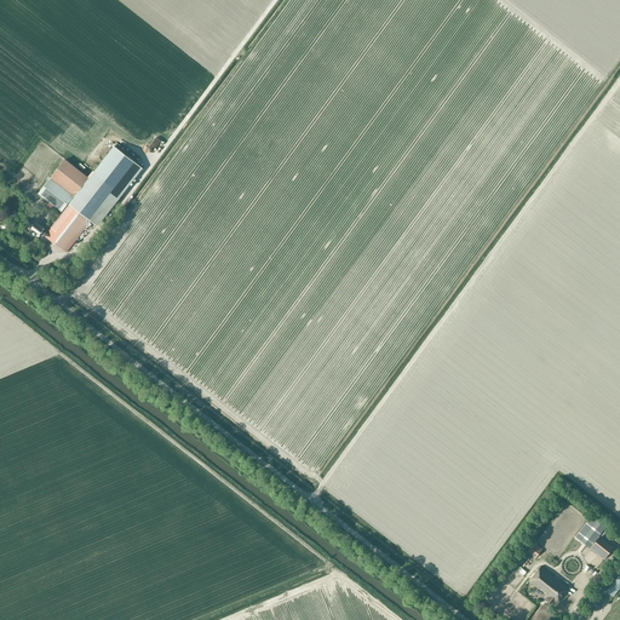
[(153,150),(160,142),(154,137),(148,145),(153,150)]
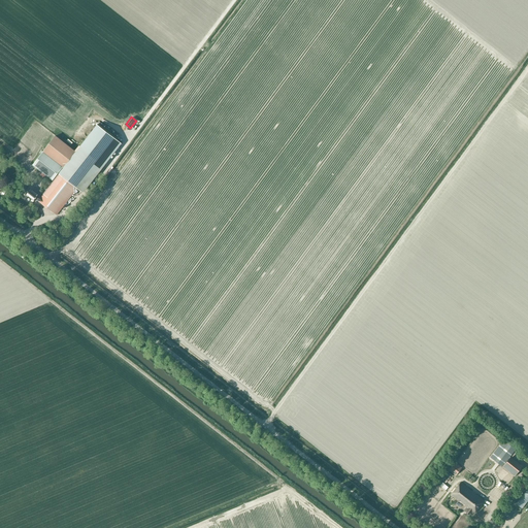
[(122,143),(97,124),(79,145),(100,161),(105,165),(122,143)]
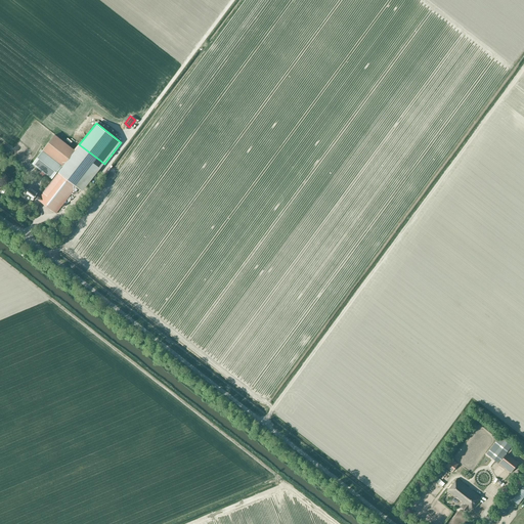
[(26,192),(34,200),(36,198),(38,199),(38,200),(57,215),(99,160),(79,144),(75,150),(55,135),(33,164),(52,179),(48,185),(40,195),(38,194),(39,194),(30,187),(26,192)]
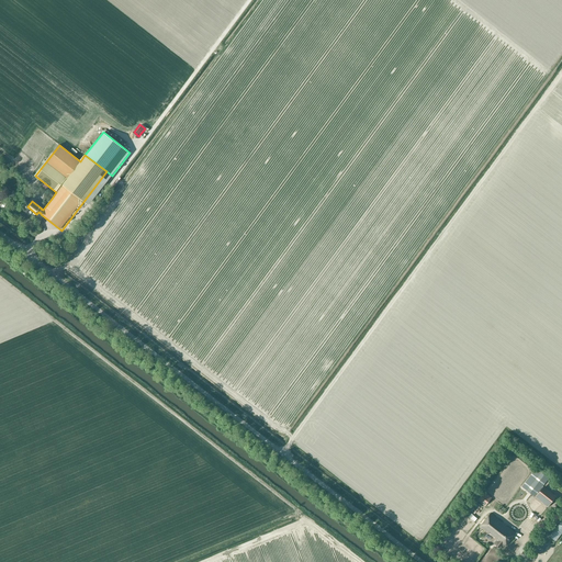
[(8,203),(10,205),(18,194),(13,191),(11,194),(8,191),(2,199),(6,201),(8,203)]
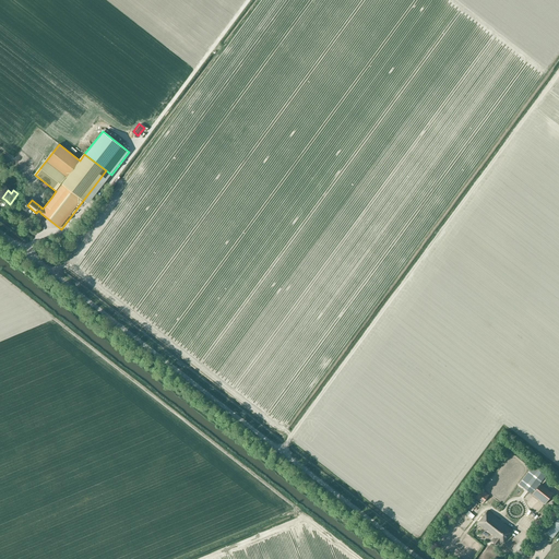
[(8,202),(1,210),(3,212),(10,204),(8,202)]
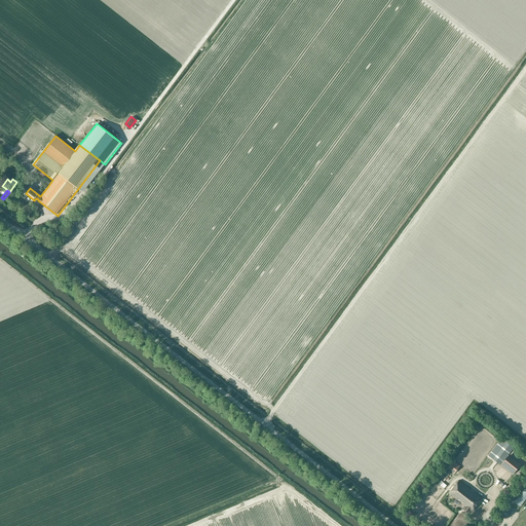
[(514,448),(503,439),(489,457),(499,465),(514,448)]
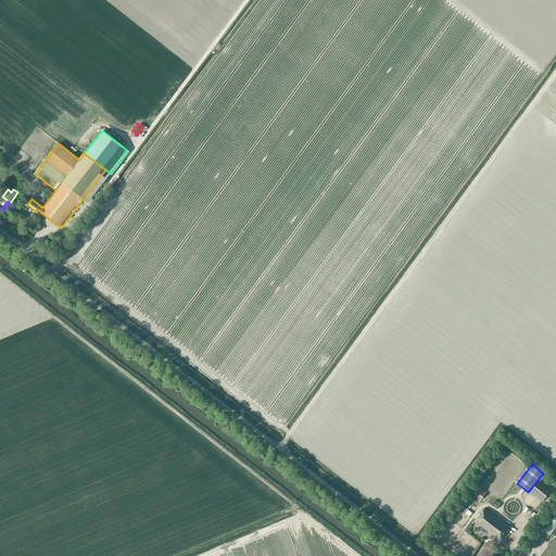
[(529,492),(542,502),(551,491),(538,481),(529,492)]
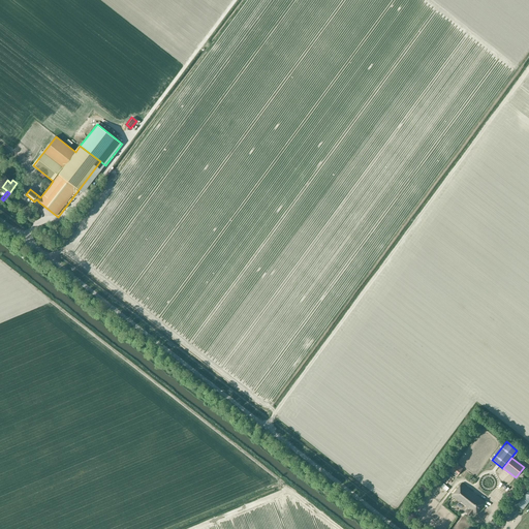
[(449,470),(457,476),(463,469),(456,463),(449,470)]
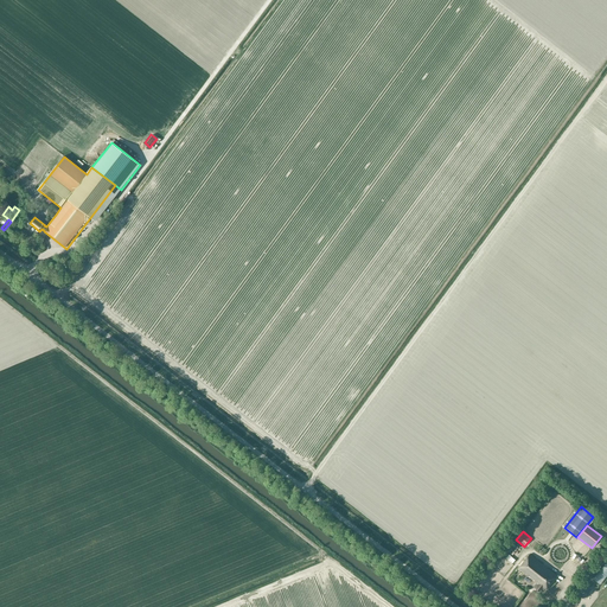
[(544,589),(556,575),(530,555),(518,569),(537,583),(535,587),(541,593),(544,589)]
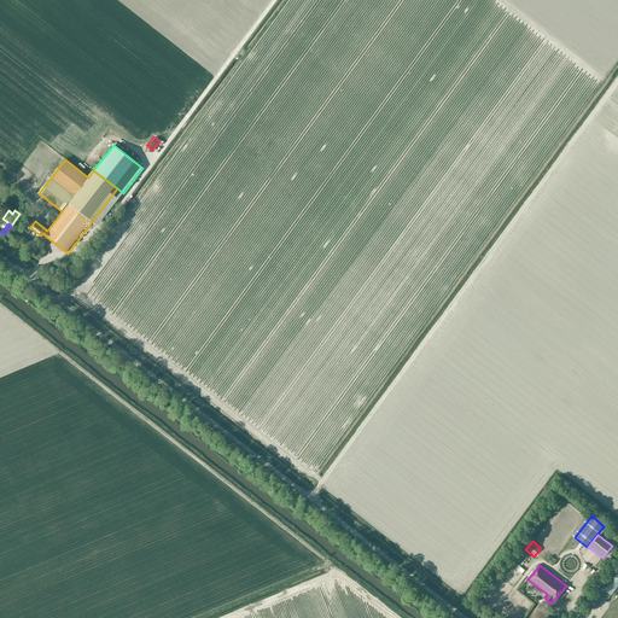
[(611,595),(617,587),(617,572),(605,590),(611,595)]
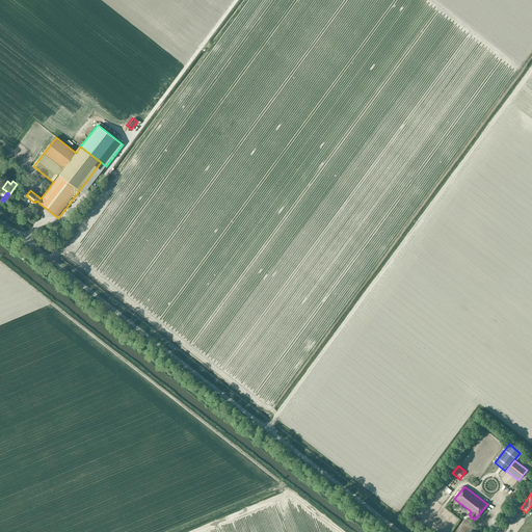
[(511,525),(519,515),(512,510),(505,520),(511,525)]
